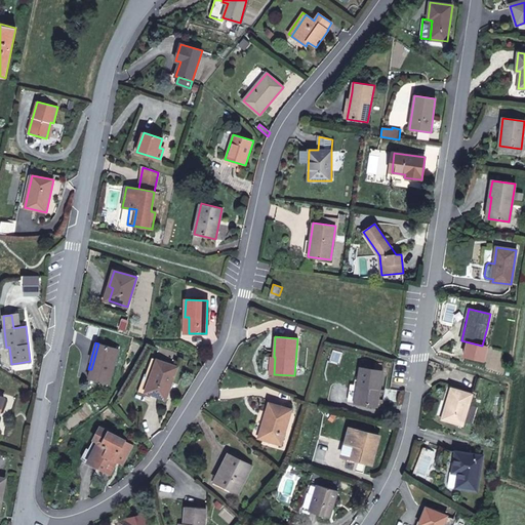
[(109,385),(119,349),(98,344),(91,369),(88,379),(109,385)]
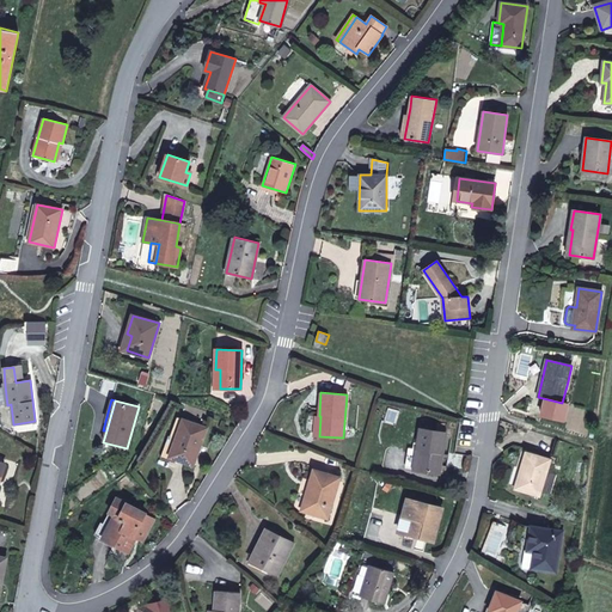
[(543,426),(549,404),(542,403),(536,423),(543,426)]
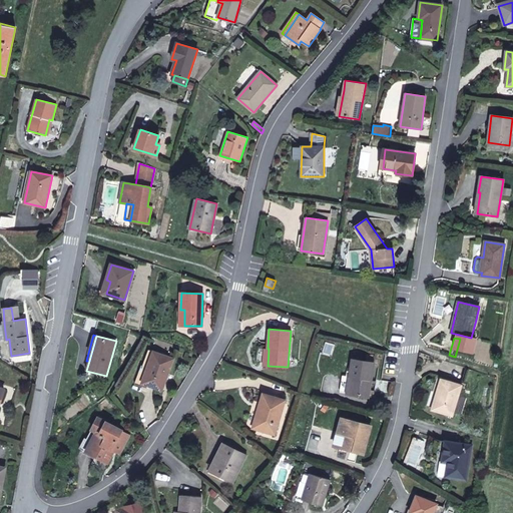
[(147,367),(153,352),(148,350),(142,366),(147,367)]
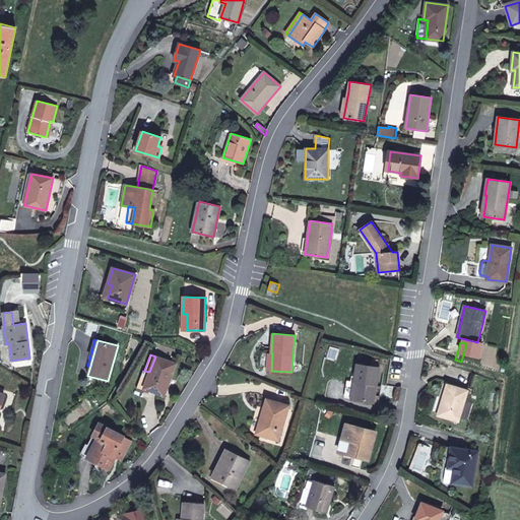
[(165,396),(176,364),(155,356),(149,372),(151,373),(145,389),(165,396)]
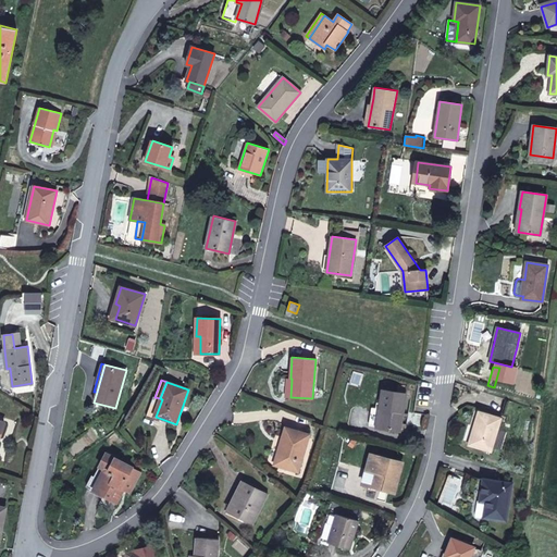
[(399,431),(406,394),(383,391),(380,409),(373,408),(370,425),(399,431)]
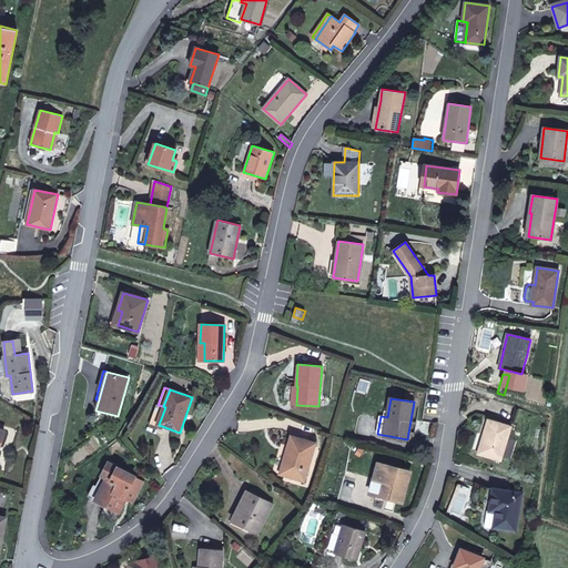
[(159,425),(165,407),(163,406),(158,405),(156,404),(149,425),(155,427),(158,424),(159,425)]
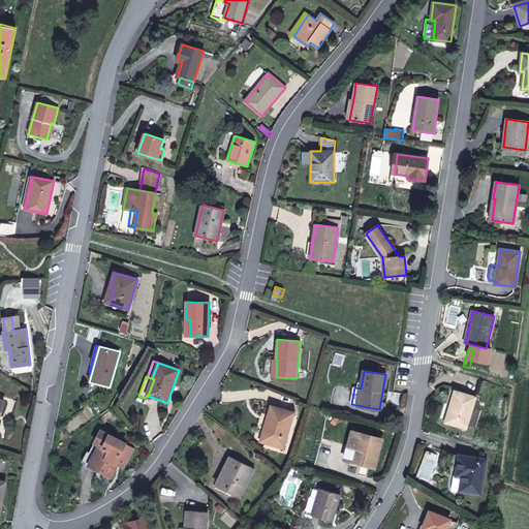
[(481,397),(487,381),(480,379),(475,395),(481,397)]
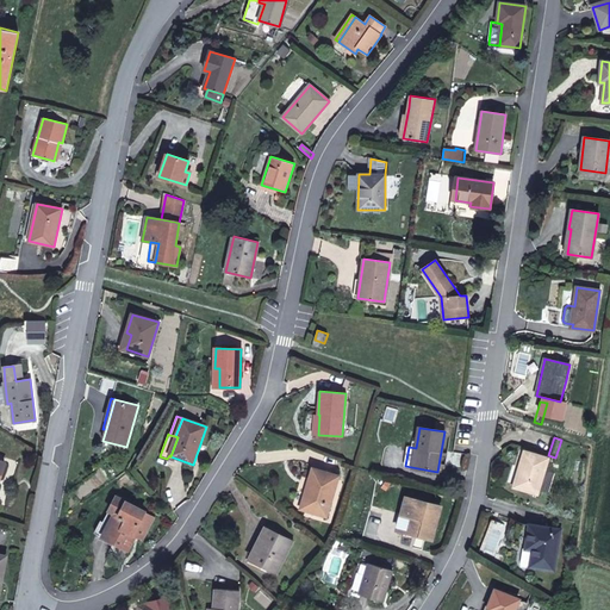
[(537,495),(549,458),(524,450),(518,471),(520,471),(515,487),(537,495)]
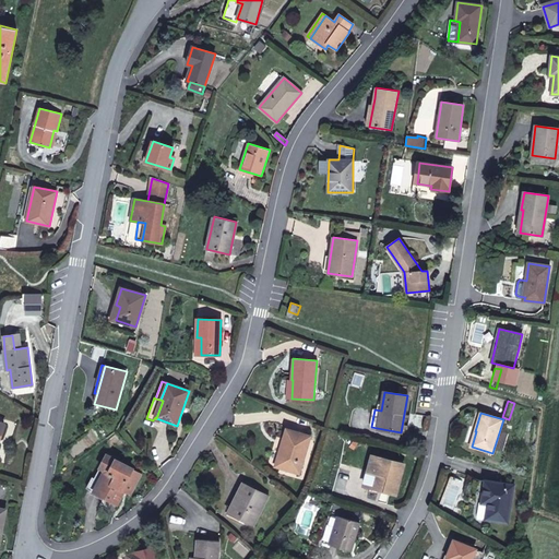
[(299,473),(310,437),(286,429),(275,466),(299,473)]
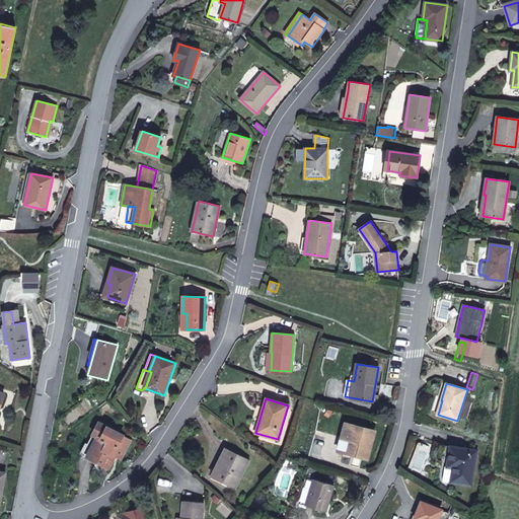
[(108,468),(115,456),(121,459),(130,443),(123,436),(98,423),(82,454),(108,468)]
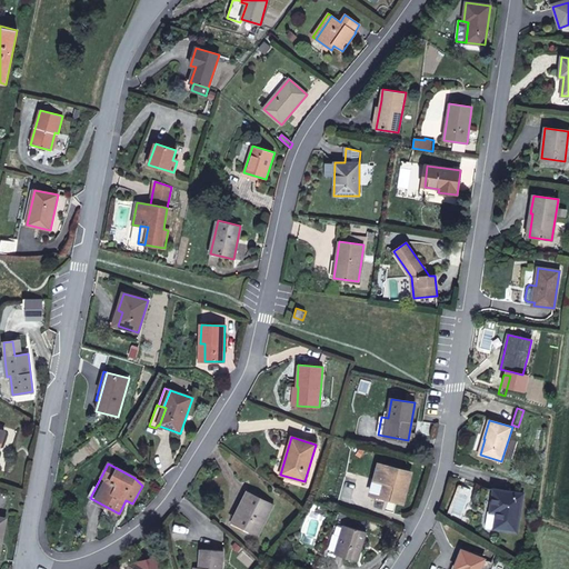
[(402,503),(411,472),(379,463),(375,479),(383,481),(380,498),(402,503)]
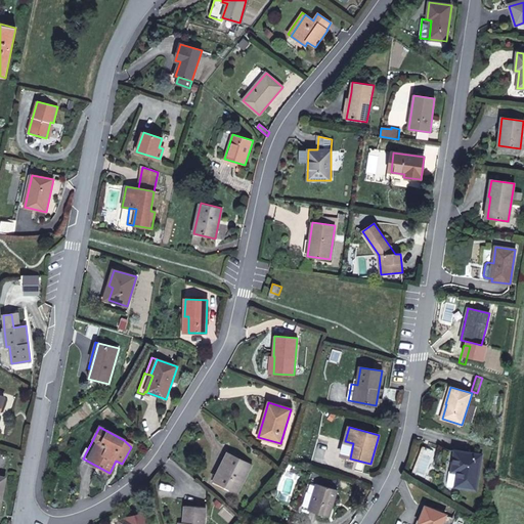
[(350,459),(353,443),(345,441),(341,455),(350,459)]
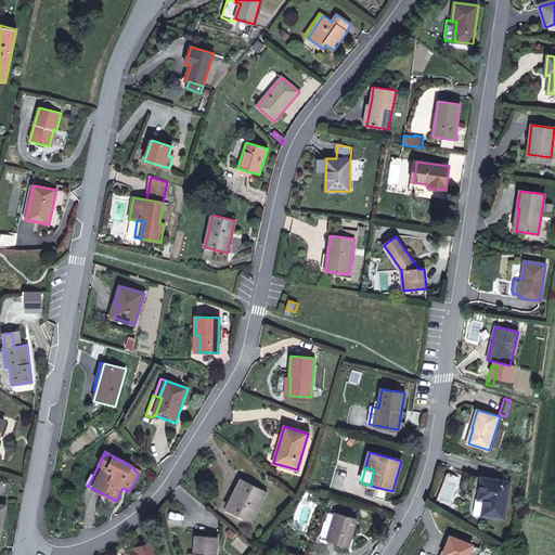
[(504,518),(510,481),(482,477),(479,499),(485,500),(482,515),(504,518)]
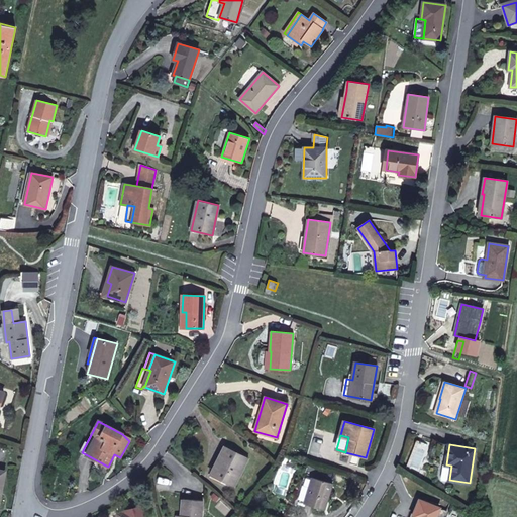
[(234,486),(248,458),(225,446),(220,455),(224,456),(214,476),(234,486)]
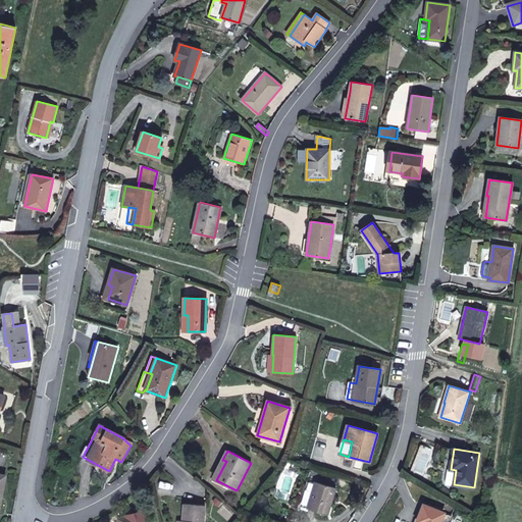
[(216,480),(226,461),(222,460),(213,479),(216,480)]
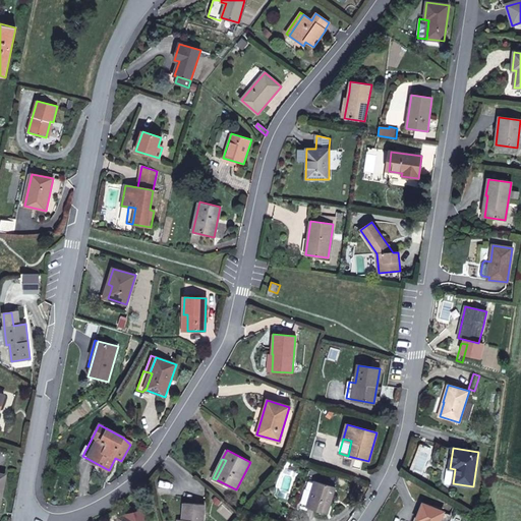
[(328,514),(336,486),(329,484),(314,480),(306,507),(320,511),(328,514)]
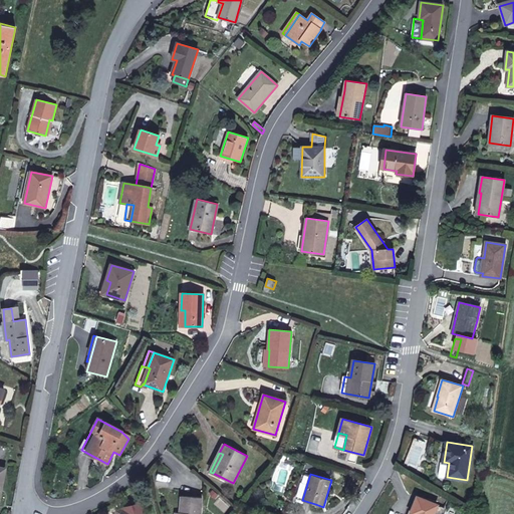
[(200,513),(202,498),(181,496),(180,512),(176,512),(175,513),(200,513)]
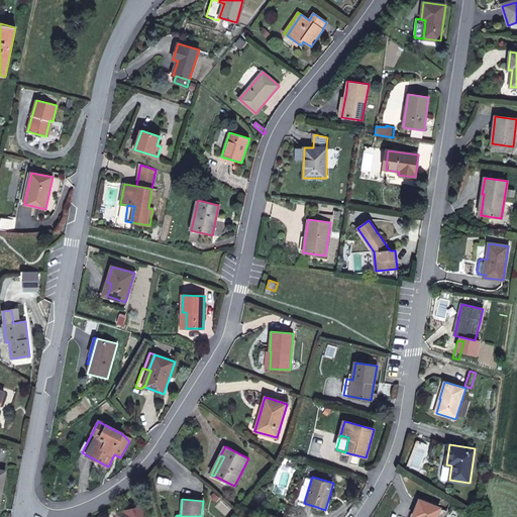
[(436,516),(440,508),(420,500),(413,516),(414,516),(436,516)]
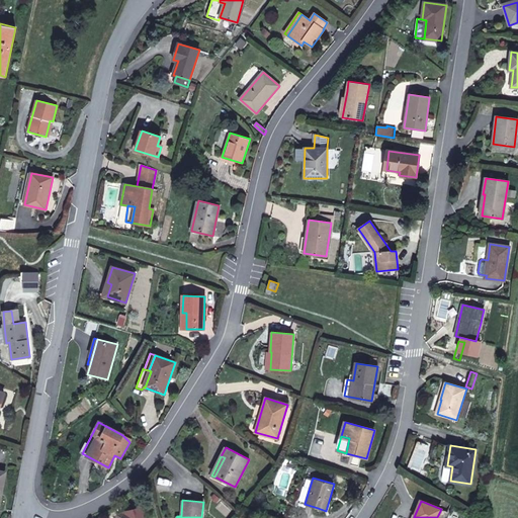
[(145,517),(143,507),(123,512),(124,513),(118,515),(118,517),(145,517)]
